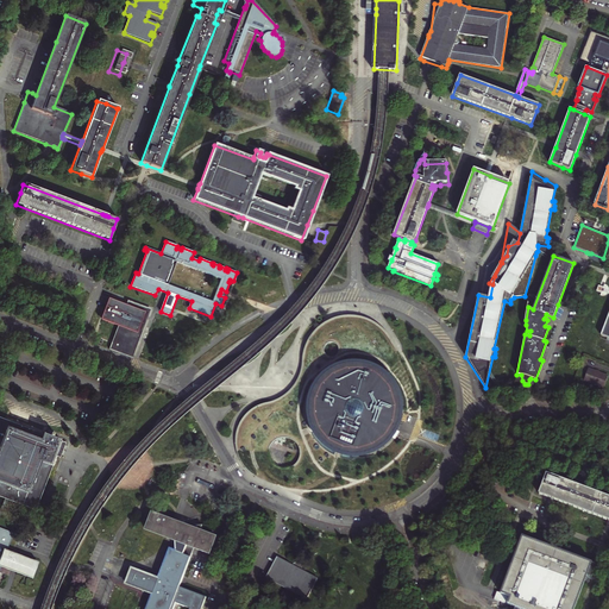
[(600,286),(597,292),(602,294),(601,296),(604,296),(606,296),(608,294),(608,292),(608,289),(608,288),(607,287),(604,286),(604,288),(602,288),(600,286)]
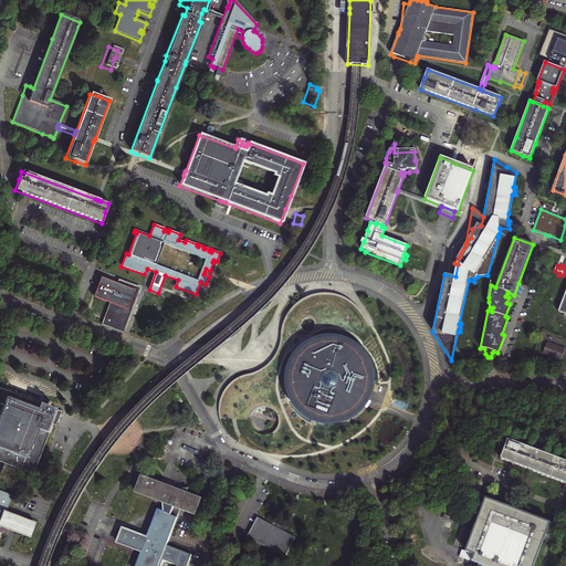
[(103,318),(100,325),(118,332),(122,333),(124,327),(127,316),(132,306),(136,295),(139,286),(135,285),(118,279),(116,283),(101,278),(93,296),(108,302),(103,316),(103,318)]
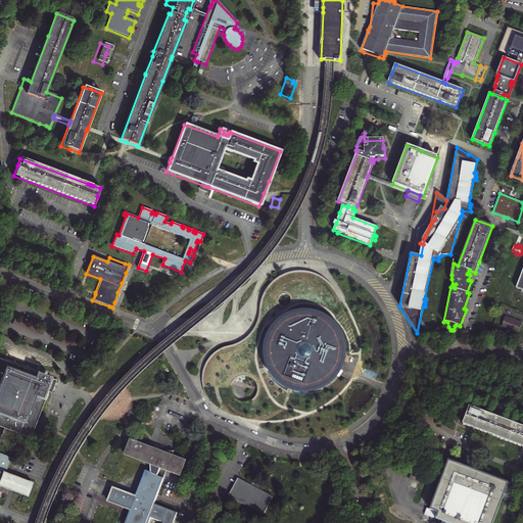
[(204,385),(207,392),(214,400),(221,405),(226,408),(240,415),(252,414),(276,407),(293,394),(300,390),(310,390),(317,388),(324,385),(330,381),(335,376),(337,374),(341,367),(343,360),(344,357),(344,352),(344,349),(344,345),(343,341),(340,335),(339,332),(338,328),(335,324),(331,319),(326,314),(319,308),(311,305),(323,293),(328,288),(333,284),(327,280),(322,277),(315,274),(305,272),(298,271),(290,272),(283,274),(277,276),(271,280),(265,285),(263,289),(260,295),(259,302),(259,307),(259,315),(259,319),(257,326),(253,332),(247,338),(239,342),(233,345),(223,347),(217,351),(208,359),(204,368),(203,374),(203,381),(204,385)]
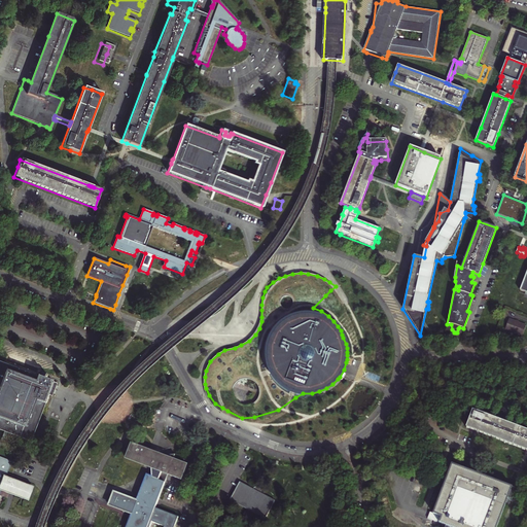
[(526,325),(513,320),(512,321),(508,319),(504,328),(522,336),(526,325)]
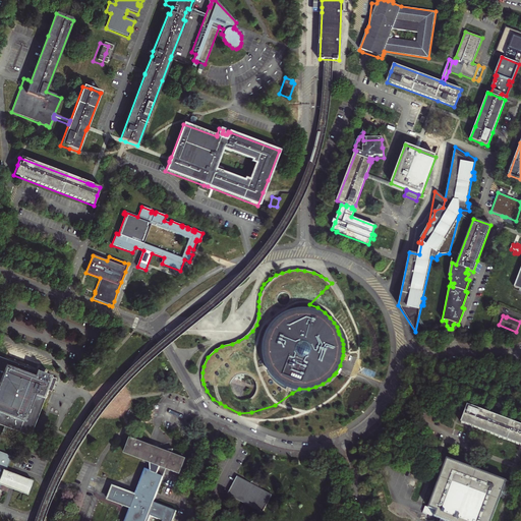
[(0,425),(29,437),(33,427),(44,397),(47,390),(50,392),(55,379),(52,378),(46,375),(47,373),(44,372),(44,371),(42,370),(39,369),(38,372),(23,366),(0,357),(0,425)]
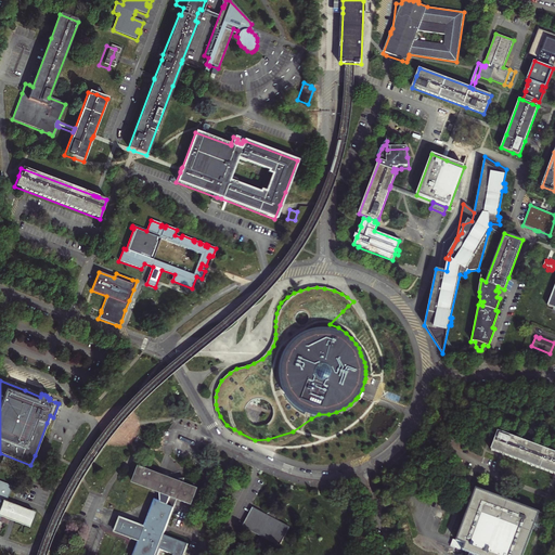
[(554,452),(499,431),(495,439),(491,450),(502,454),(505,455),(554,474),(554,452)]
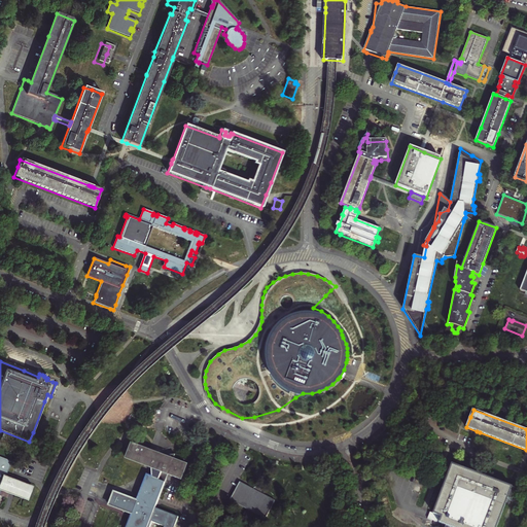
[(181,481),(183,475),(187,463),(173,458),(175,454),(167,456),(164,454),(147,449),(131,442),(125,459),(143,466),(143,465),(151,468),(151,478),(147,476),(138,501),(136,500),(134,505),(128,503),(128,498),(111,492),(107,504),(125,512),(126,508),(132,512),(131,514),(126,526),(174,526),(178,517),(155,508),(165,483),(167,476),(181,481)]
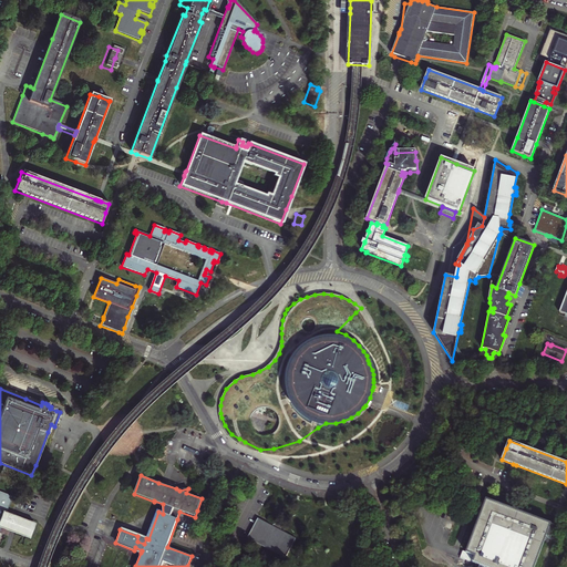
[(0,535),(0,534),(0,533),(0,527),(4,529),(30,540),(35,524),(6,513),(11,496),(0,492),(0,535)]
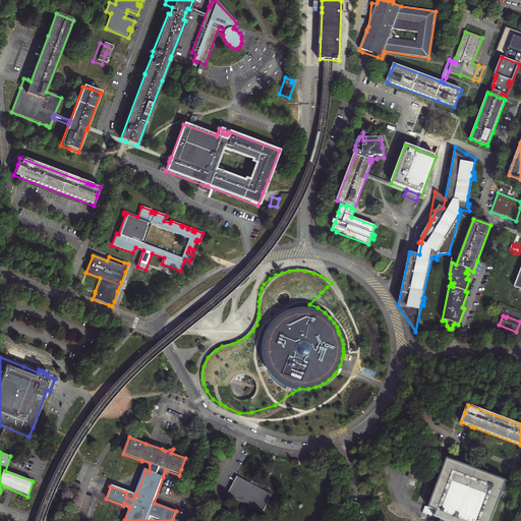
[(490,520),(501,496),(507,480),(448,459),(429,508),(433,509),(430,516),(445,520),(490,520)]
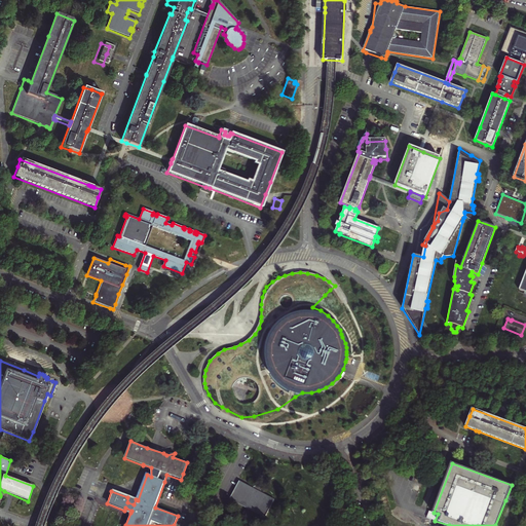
[(239,481),(229,498),(246,508),(265,518),(274,500),(260,492),(261,491),(260,489),(259,488),(258,487),(256,486),(255,486),(254,487),(253,488),(239,481)]
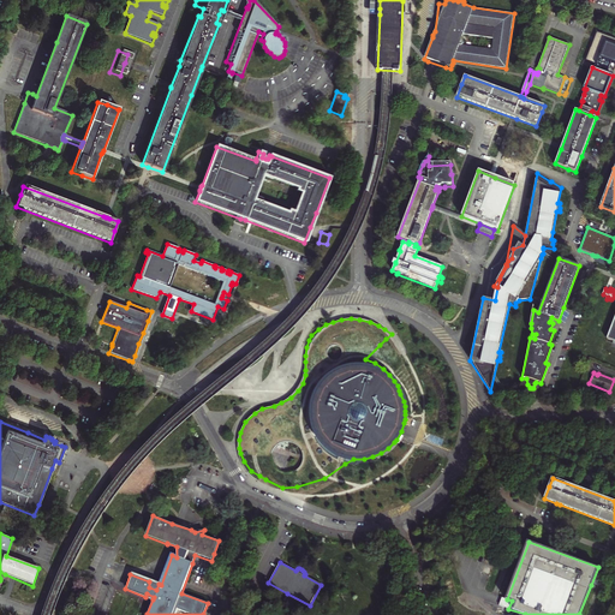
[(500,605),(508,609),(512,601),(507,599),(502,597),(501,602),(500,605)]
